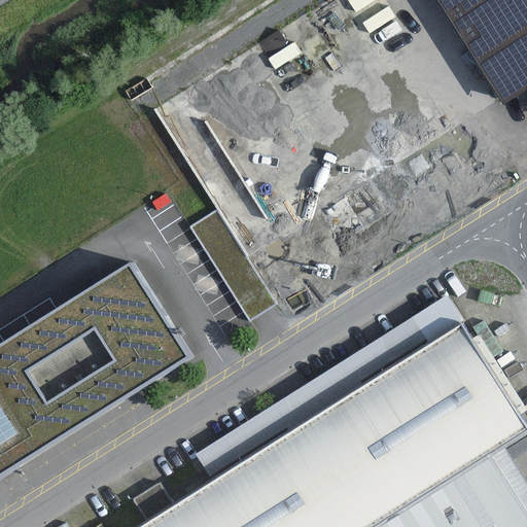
[(526,0),(436,0),(503,105),(526,90),(526,0)]
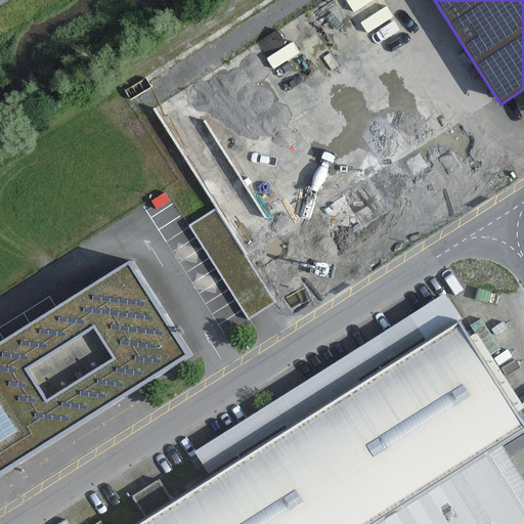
[(280,218),(194,82),(153,108),(216,209),(189,225),(250,320),(277,303),(239,244),(280,218)]
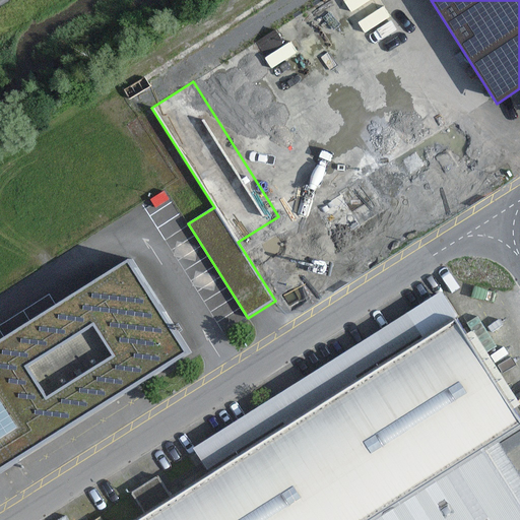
[(0,473),(191,353),(131,259),(0,341),(0,473)]
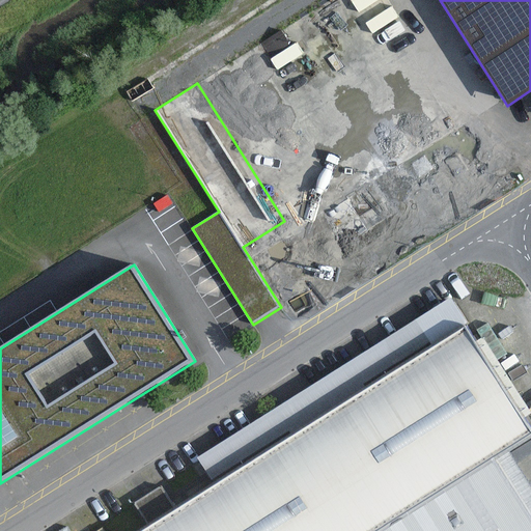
[(530,530),(530,486),(508,451),(530,437),(530,428),(525,419),(530,414),(530,412),(487,344),(501,336),(474,294),(462,302),(483,337),(476,342),(466,326),(401,366),(385,340),(197,458),(214,485),(141,530),(530,530)]
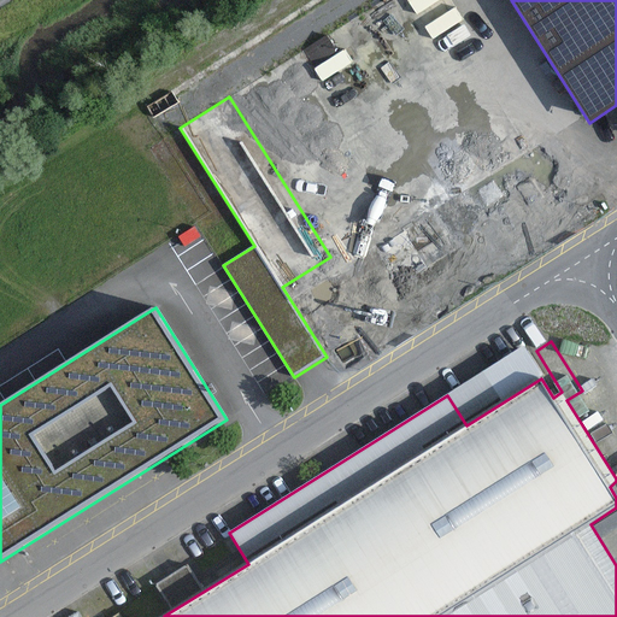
[(171,600),(201,589),(194,569),(164,580),(171,600)]
